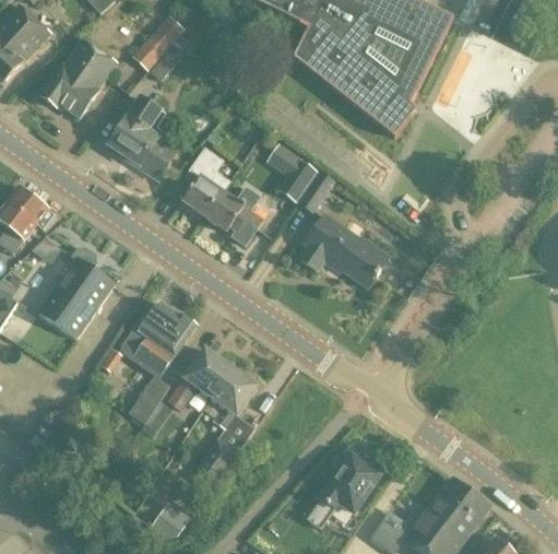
[(90,0),(97,11),(113,0),(90,0)]
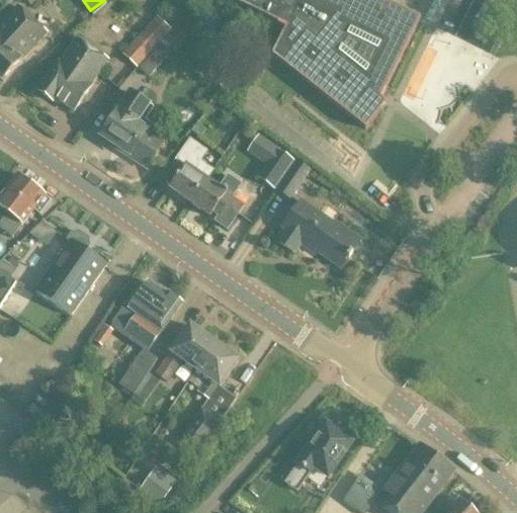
[(236,0),(286,24),(273,53),(366,125),(388,100),(380,96),(422,16),(388,0),(236,0)]
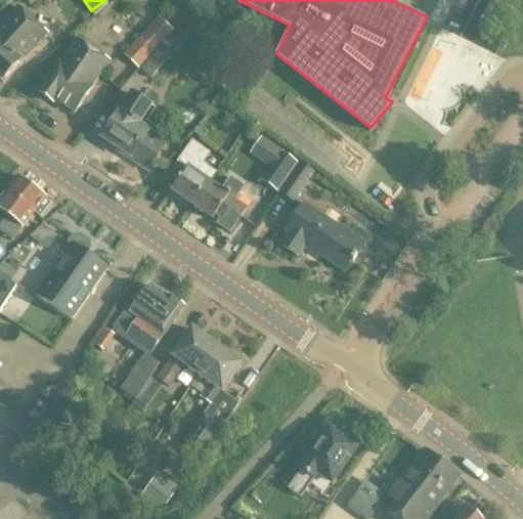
[(17,4),(0,22),(0,76),(3,80),(47,32),(17,4)]
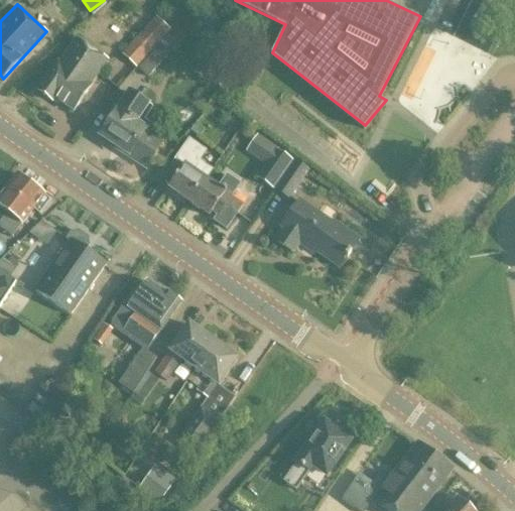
[(135,64),(156,41),(143,29),(123,51),(135,64)]
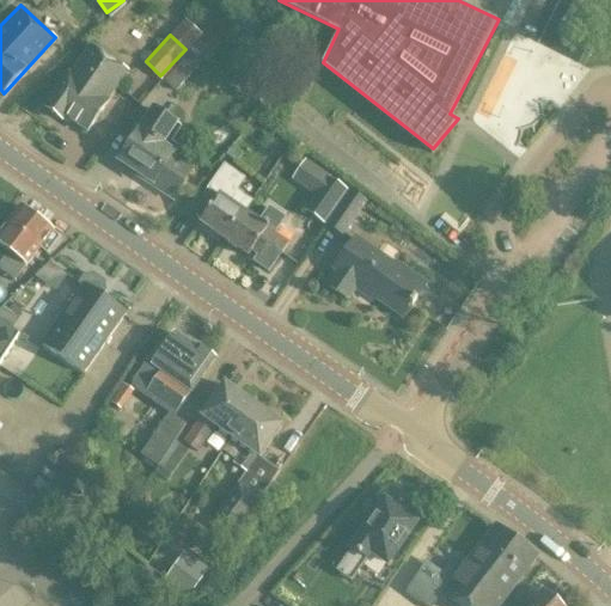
[(165,78),(177,87),(202,59),(199,55),(208,43),(200,37),(165,78)]
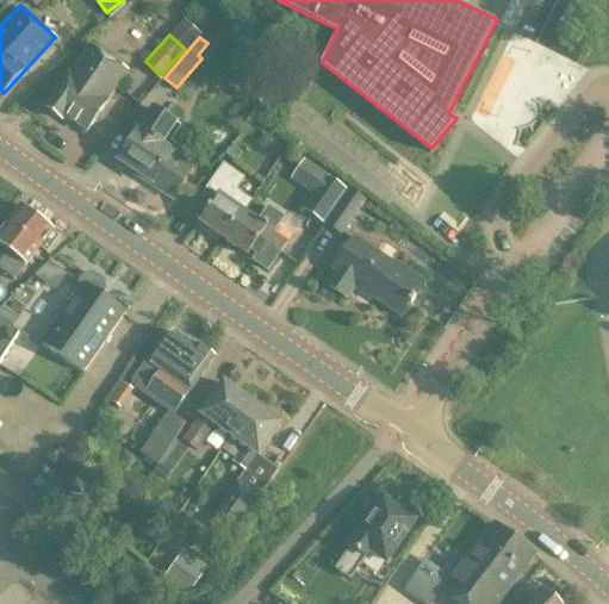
[(91,43),(70,72),(47,105),(63,117),(67,113),(87,129),(109,99),(107,98),(128,69),(91,43)]
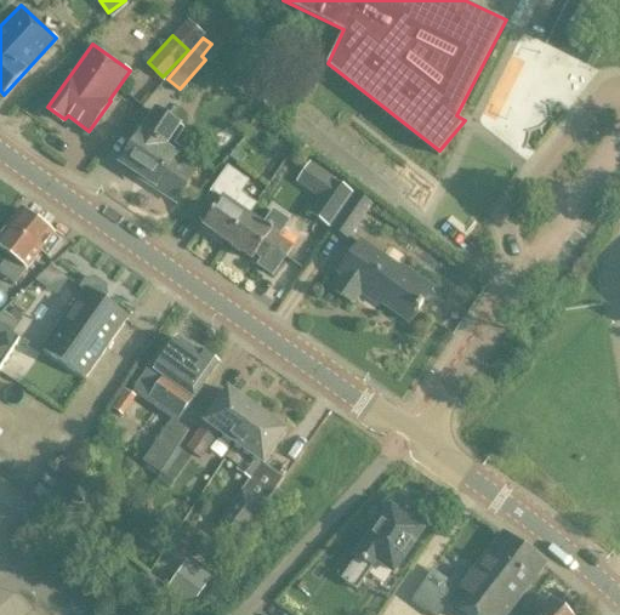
[(157,108),(142,130),(123,160),(178,197),(198,168),(176,153),(180,146),(169,138),(178,121),(157,108)]
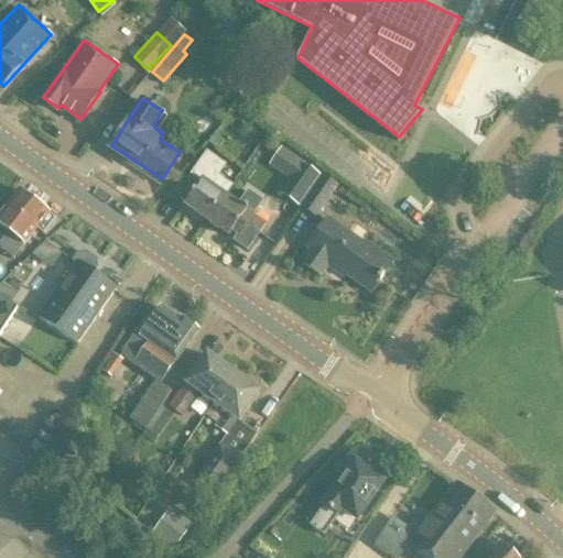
[(191,171),(194,174),(182,192),(188,197),(185,203),(207,218),(225,193),(226,193),(234,182),(220,172),(227,161),(207,148),(191,171)]
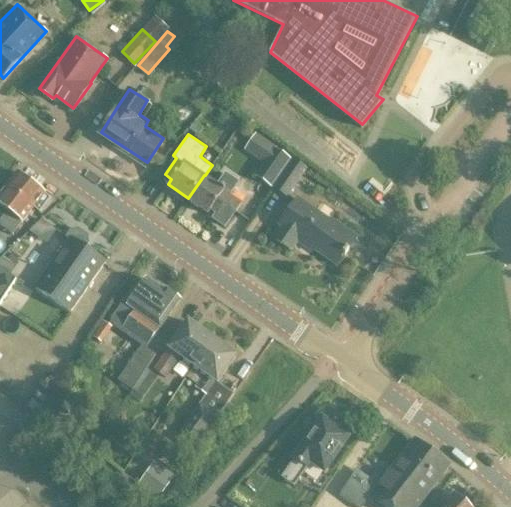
[(277,147),(258,173),(272,183),(291,157),(277,147)]
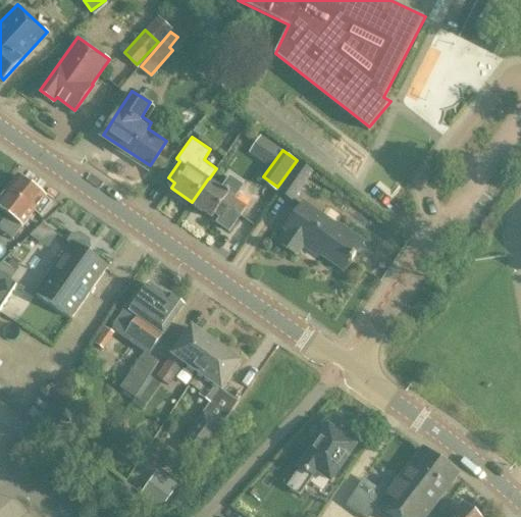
[(277,188),(294,199),(314,168),(299,158),(277,188)]
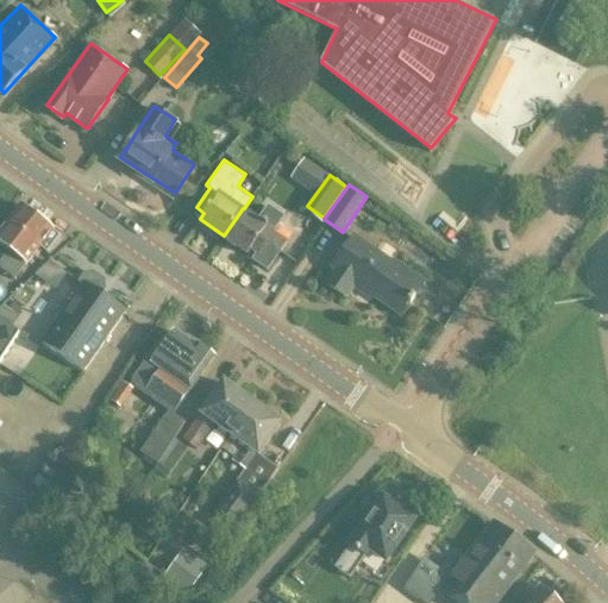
[(62,234),(55,228),(23,203),(0,231),(0,238),(11,247),(0,261),(0,263),(16,275),(27,259),(29,262),(42,245),(49,251),(62,234)]
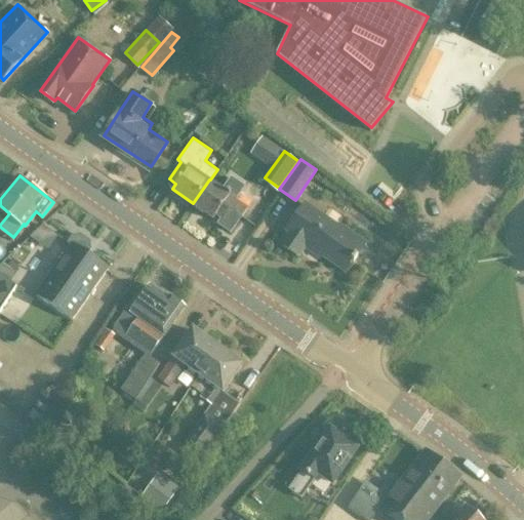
[(193,203),(231,230),(247,205),(235,196),(243,185),(232,176),(223,189),(210,180),(209,180),(193,203)]
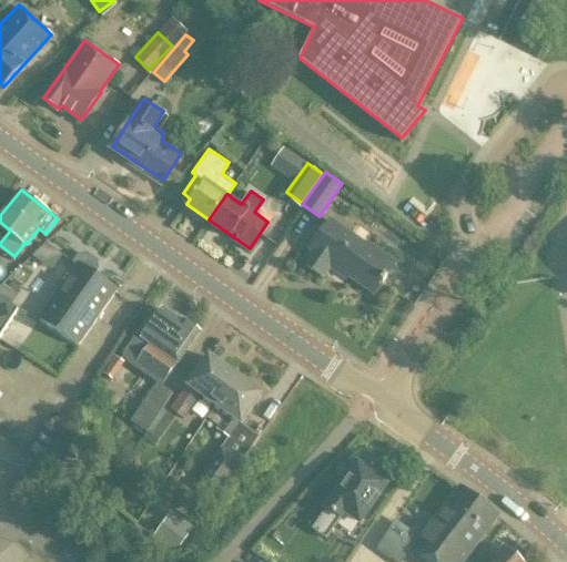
[(383,279),(397,259),(368,239),(366,242),(331,217),(311,246),(312,247),(303,261),(324,275),(333,262),(374,289),(382,278),(383,279)]
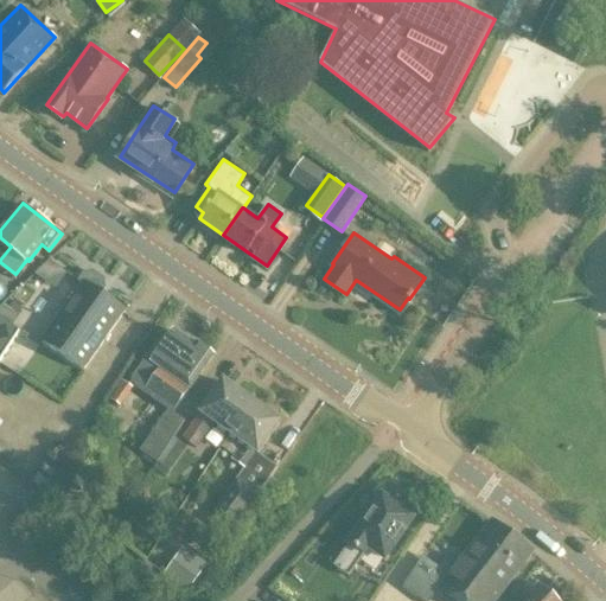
[(62,288),(71,270),(44,255),(33,273),(62,288)]
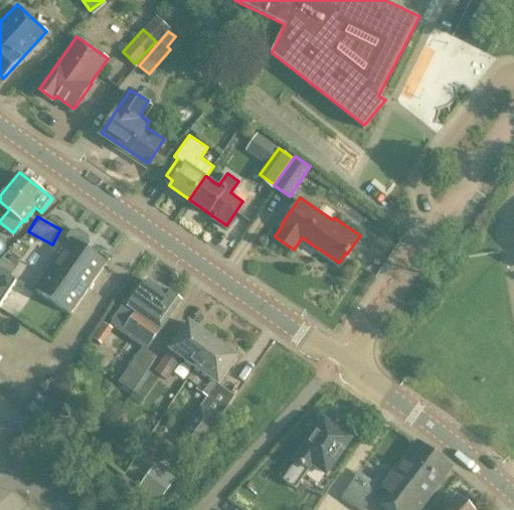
[(53,299),(89,249),(86,247),(90,242),(88,233),(78,227),(70,229),(66,235),(70,237),(36,287),(53,299)]
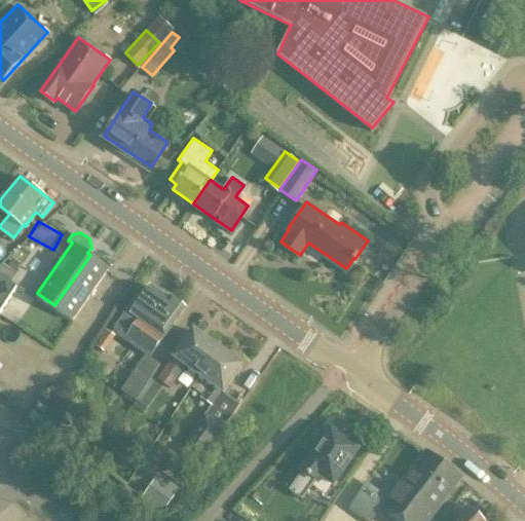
[(108,267),(90,255),(54,305),(73,319),(108,267)]
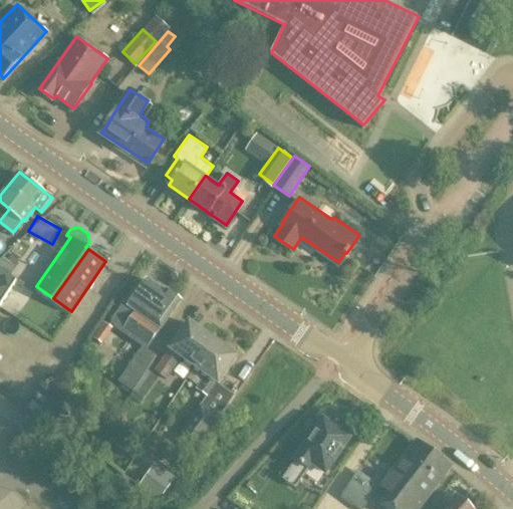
[(0,266),(0,301),(16,277),(0,266)]
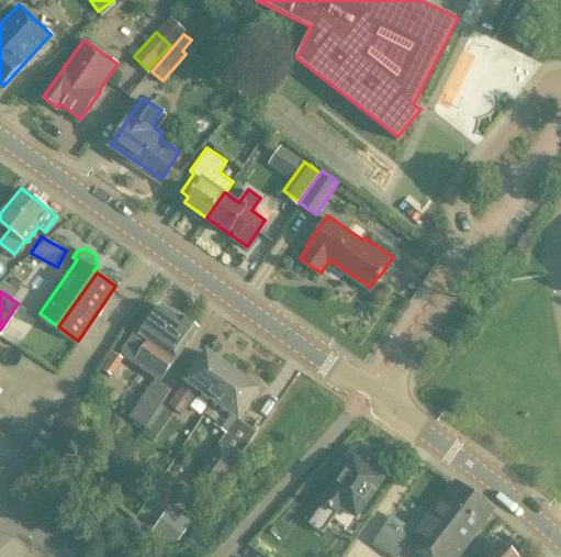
[(161,303),(143,331),(136,326),(122,347),(164,376),(176,357),(177,357),(199,327),(182,316),(181,318),(161,303)]
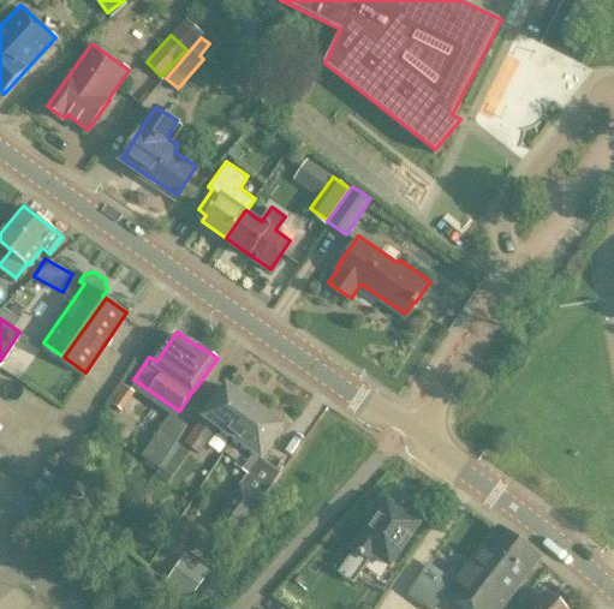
[(227,383),(204,415),(204,416),(196,427),(197,428),(188,441),(200,449),(218,424),(234,436),(257,405),(227,383)]
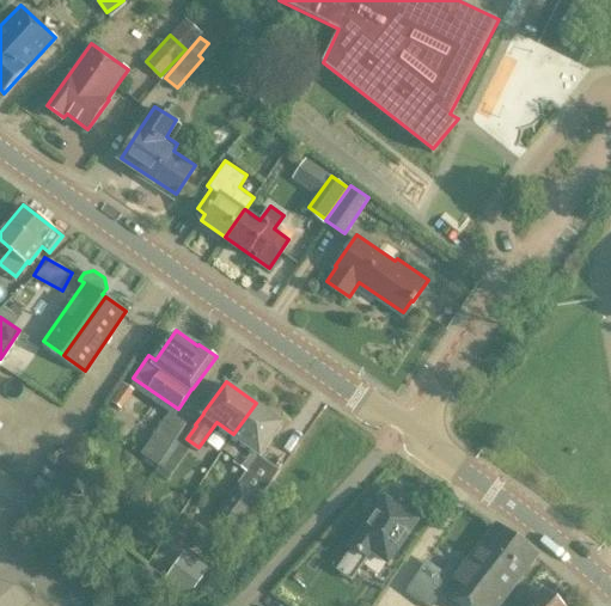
[(256,403),(233,434),(248,444),(236,459),(249,469),(260,453),(261,454),(283,422),(269,411),(268,408),(261,403),(257,404),(256,403)]
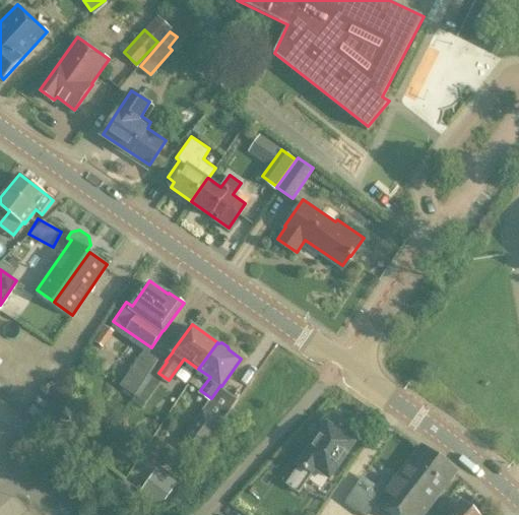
[(135,394),(149,373),(159,358),(145,347),(120,383),(135,393),(135,394)]
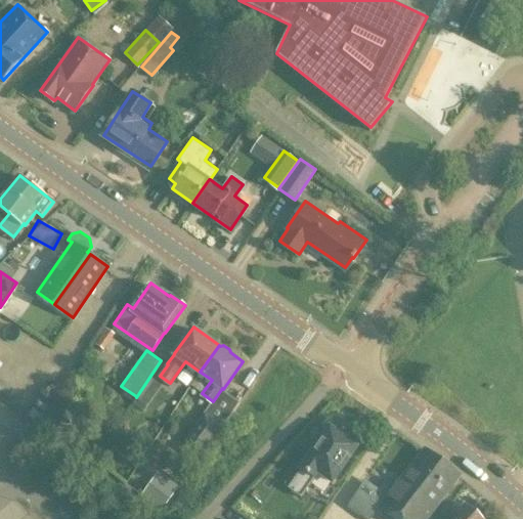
[(150,376),(136,397),(147,404),(162,384),(150,376)]
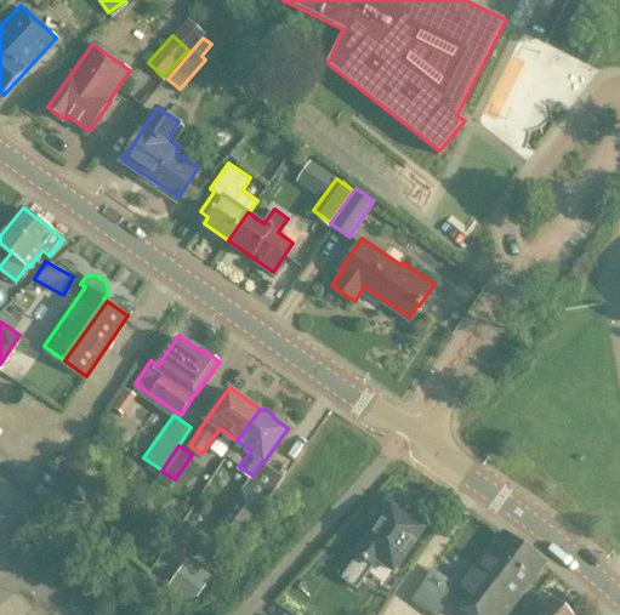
[(265,501),(245,485),(214,528),(235,544),(265,501)]
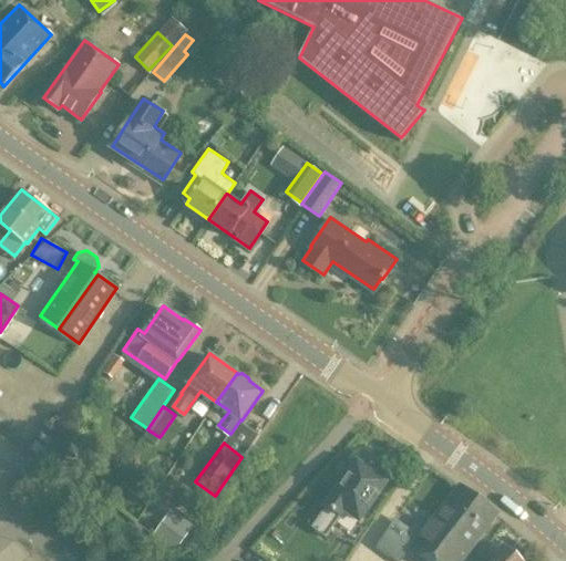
[(362,455),(330,499),(311,527),(326,536),(345,509),(359,519),(386,481),(387,477),(386,473),(383,469),(362,455)]
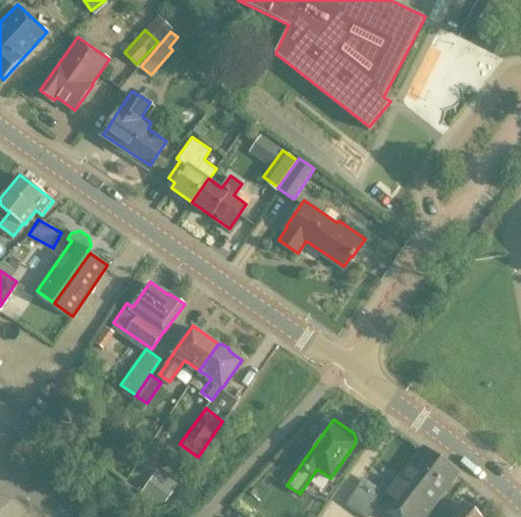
[(423,446),(395,483),(384,475),(370,495),(380,503),(379,504),(396,516),(400,516),(424,486),(429,489),(449,464),(423,446)]
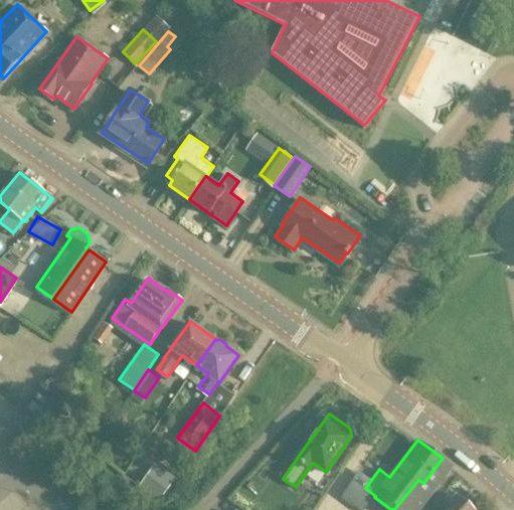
[(418,480),(394,509),(419,509),(453,466),(443,458),(423,483),(418,480)]
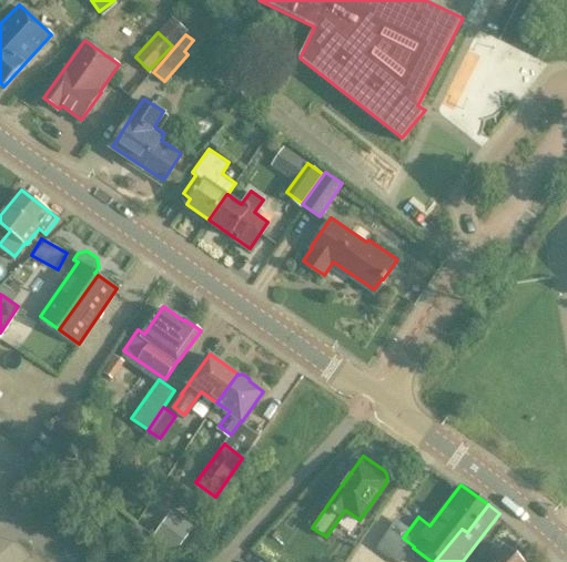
[(488,561),(522,561),(506,547),(490,561),(489,561),(488,561)]
